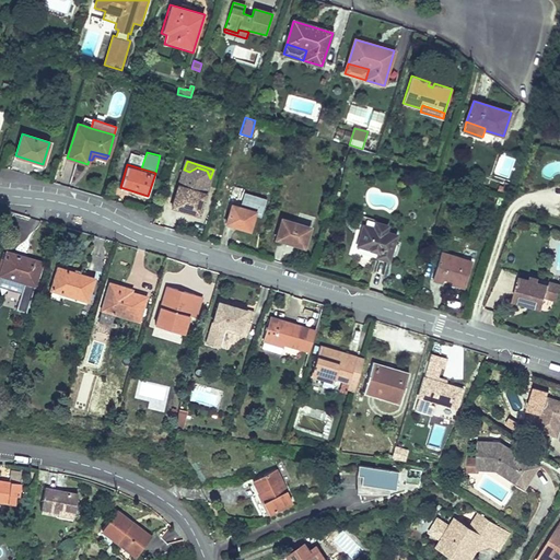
[(189,172),(184,170),(173,207),(182,209),(182,210),(199,216),(206,194),(198,191),(199,189),(201,190),(208,186),(210,178),(207,171),(197,167),(189,172)]
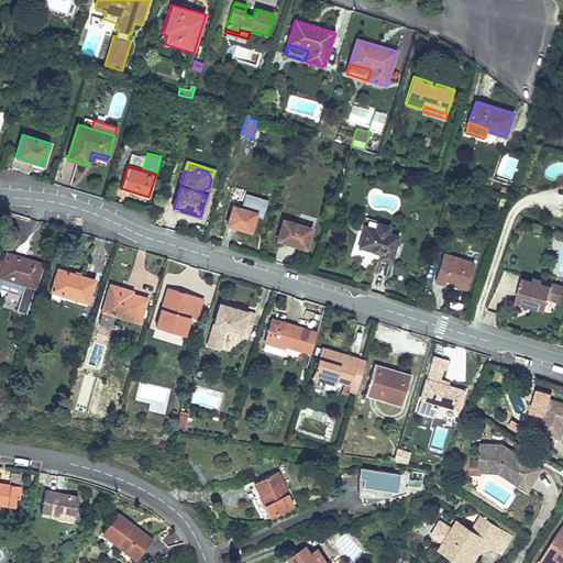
[(501,187),(499,192),(505,194),(510,196),(514,185),(508,184),(506,189),(501,187)]
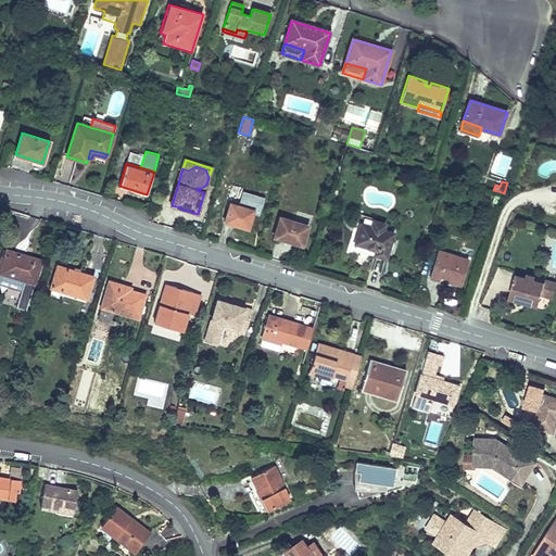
[(252,209),(245,207),(230,203),(224,222),(231,224),(232,222),(236,223),(235,225),(248,229),(252,214),(260,216),(265,199),(255,197),(254,202),(252,209)]
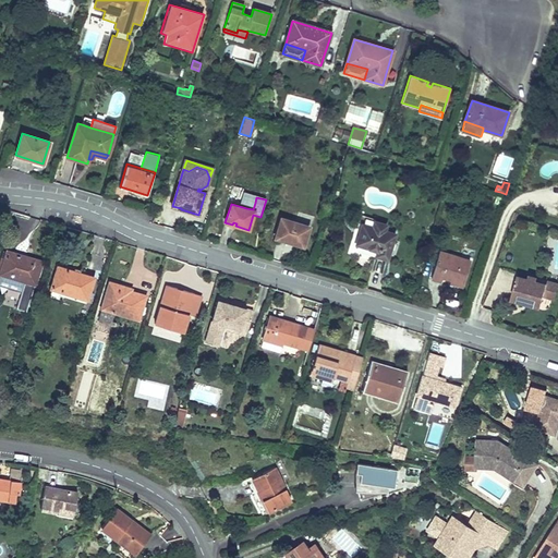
[(249,201),(246,208),(253,209),(255,203),(249,201)]
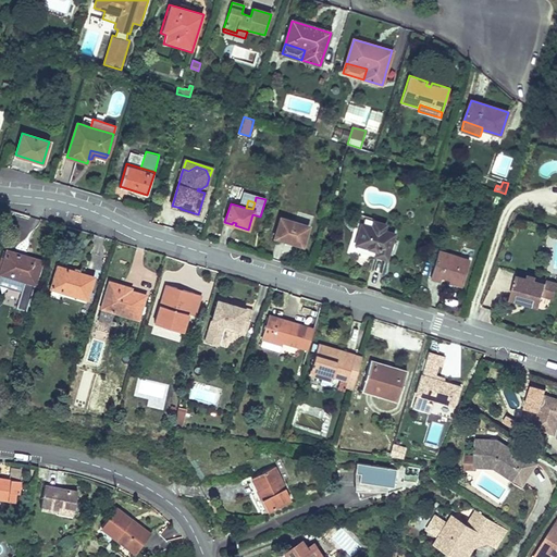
[(279,217),(271,239),(302,249),(310,226),(279,217)]
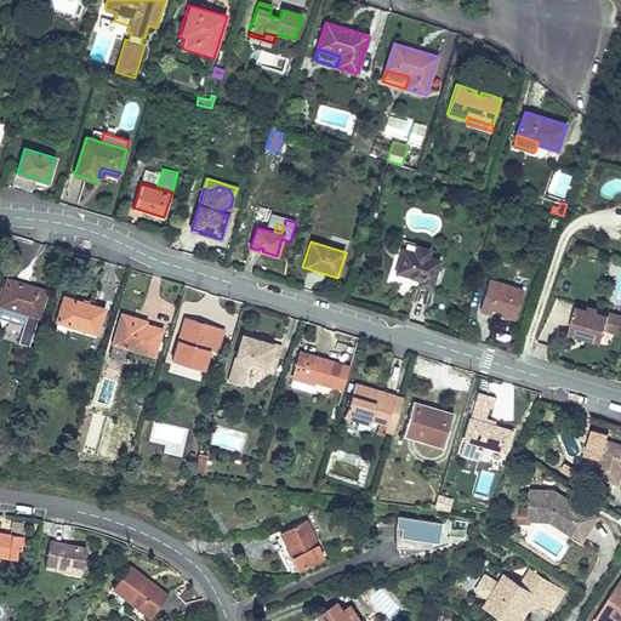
[(402,249),(393,274),(408,278),(408,279),(417,281),(416,288),(432,292),(442,261),(429,257),(432,250),(415,245),(412,252),(402,249)]
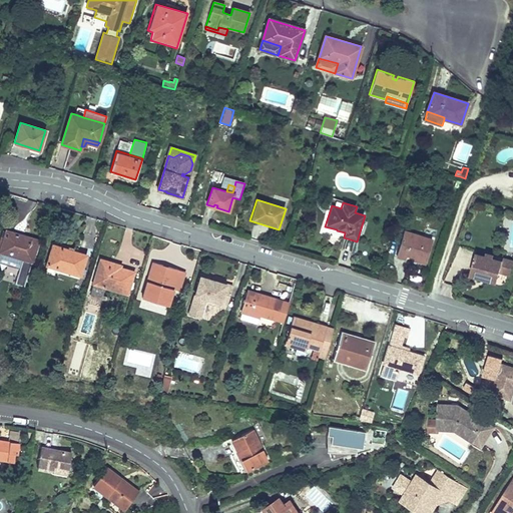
[(343,233),(323,227),(322,232),(341,239),(343,233)]
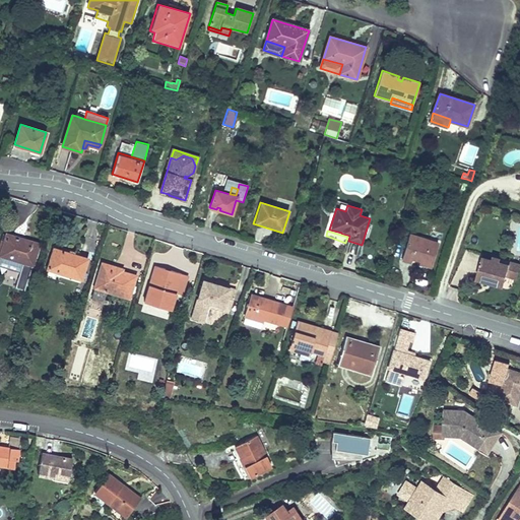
[(431,269),(439,243),(409,234),(401,261),(410,264),(411,260),(419,263),(418,265),(431,269)]
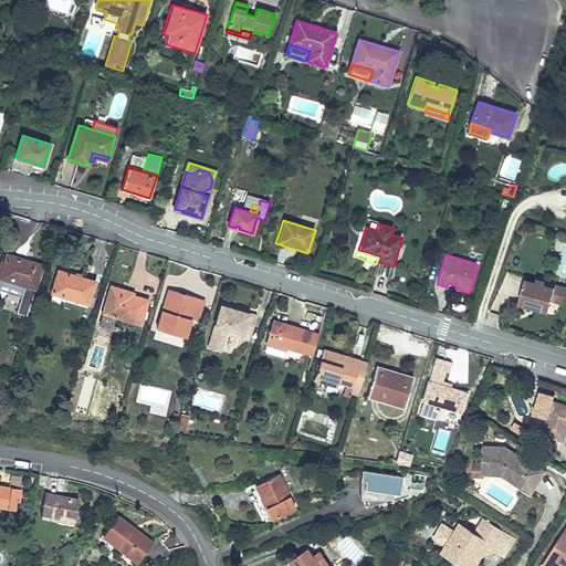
[(4,264),(1,275),(0,278),(12,281),(12,280),(24,284),(24,285),(25,285),(17,313),(27,316),(42,265),(8,255),(4,264)]
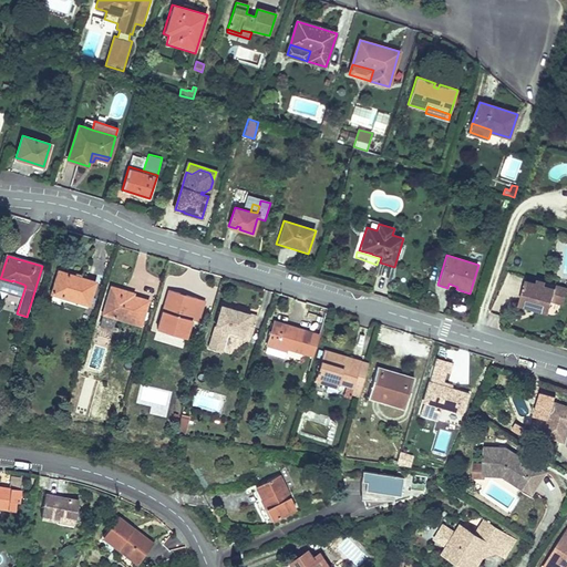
[(59,270),(51,296),(91,308),(99,282),(59,270)]
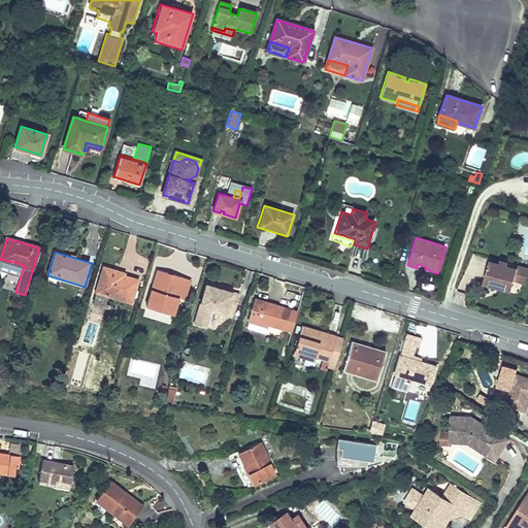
[(514,282),(517,268),(506,265),(507,262),(499,260),(498,263),(489,260),(482,285),(509,293),(514,282)]
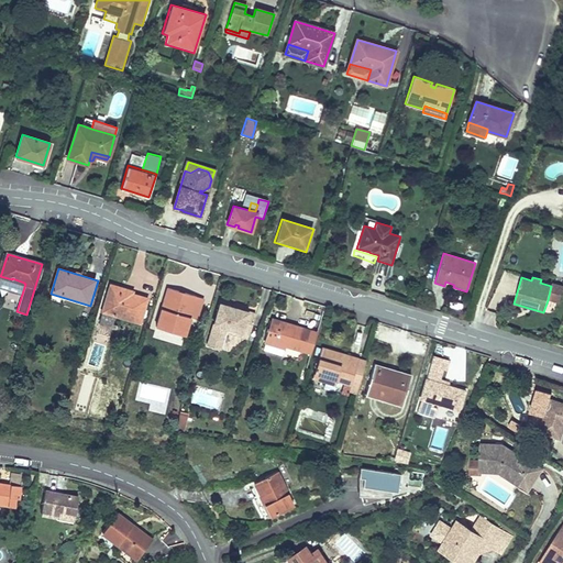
[(22,289),(24,284),(24,283),(12,278),(12,279),(10,286),(22,289)]
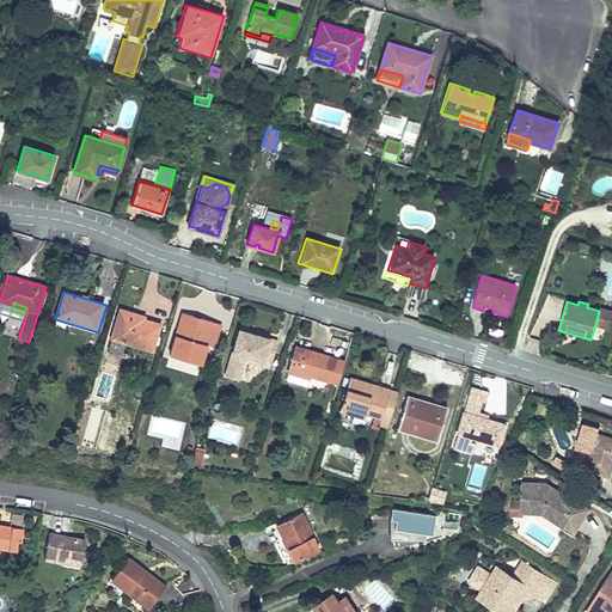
[(611,310),(600,307),(599,311),(595,326),(607,330),(611,312),(611,310)]
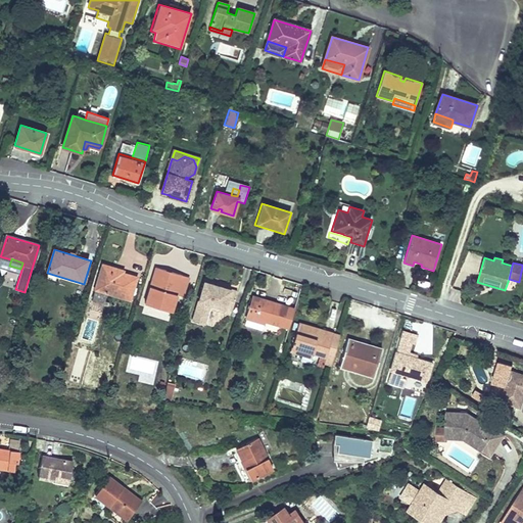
[(113,270),(113,268),(103,265),(92,301),(105,304),(107,295),(132,302),(139,278),(126,274),(126,272),(123,271),(122,272),(113,270)]
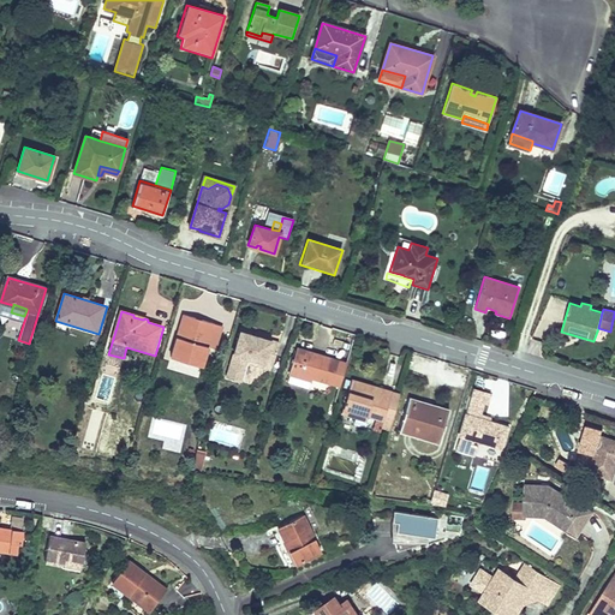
[(222,328),(181,316),(168,358),(203,368),(208,348),(215,351),(222,328)]
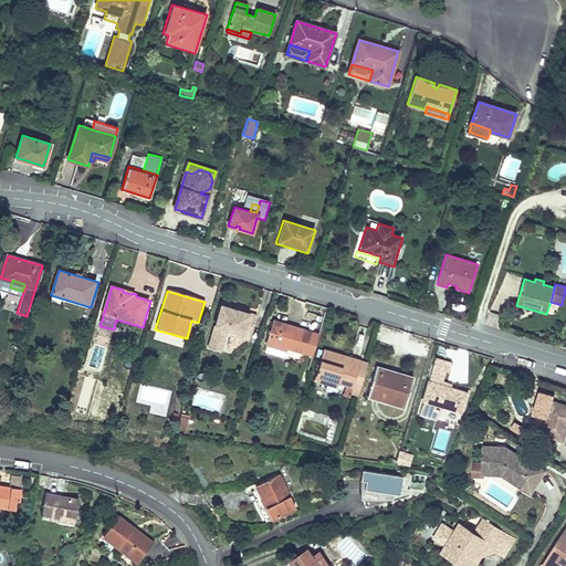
[(221,303),(207,346),(222,350),(229,331),(250,337),(258,314),(221,303)]
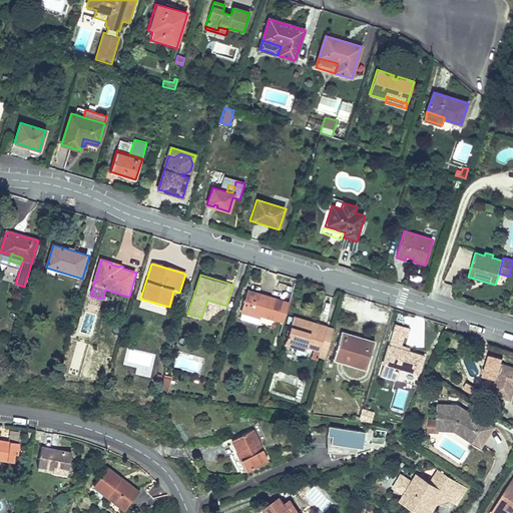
[(277,320),(282,301),(247,291),(241,312),(259,317),(260,315),(277,320)]
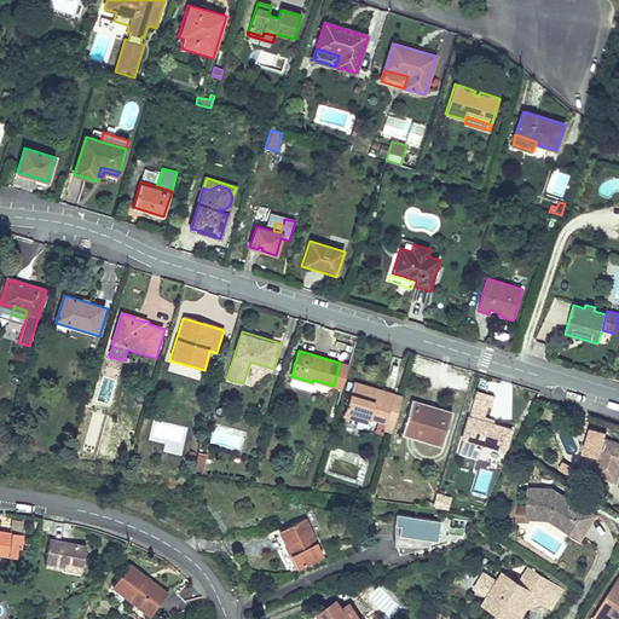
[(348,365),(340,363),(334,386),(342,388),(348,365)]
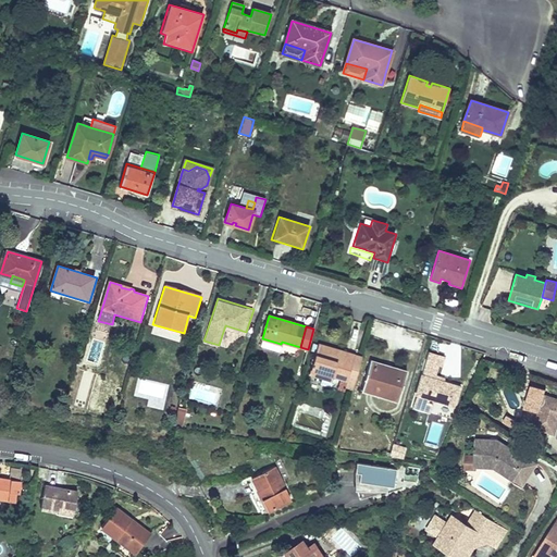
[(279,351),(281,344),(262,338),(260,346),(279,351)]
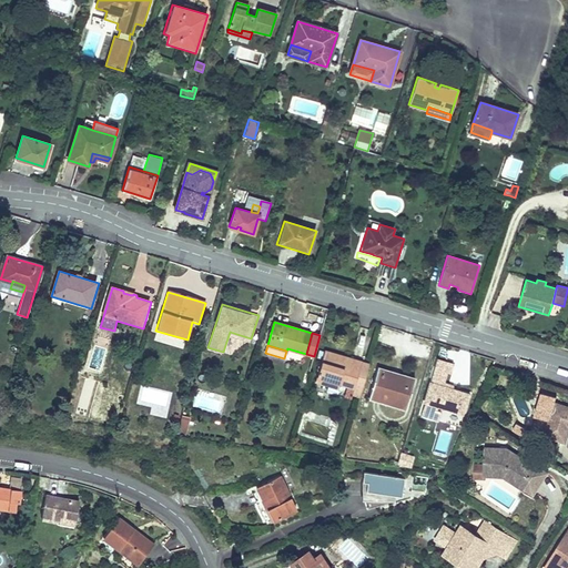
[(330,381),(345,385),(354,387),(359,389),(357,396),(359,396),(369,365),(324,351),(315,381),(328,384),(330,381)]
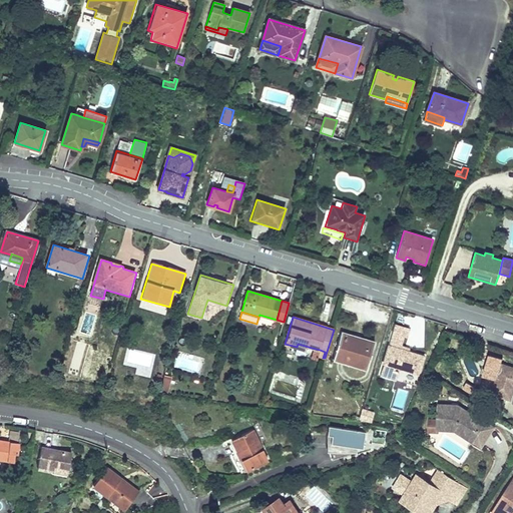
[(400,349),(401,345),(404,336),(406,337),(409,329),(396,325),(389,346),(384,363),(380,376),(396,380),(399,372),(394,370),(396,367),(418,374),(424,356),(409,352),(400,349)]
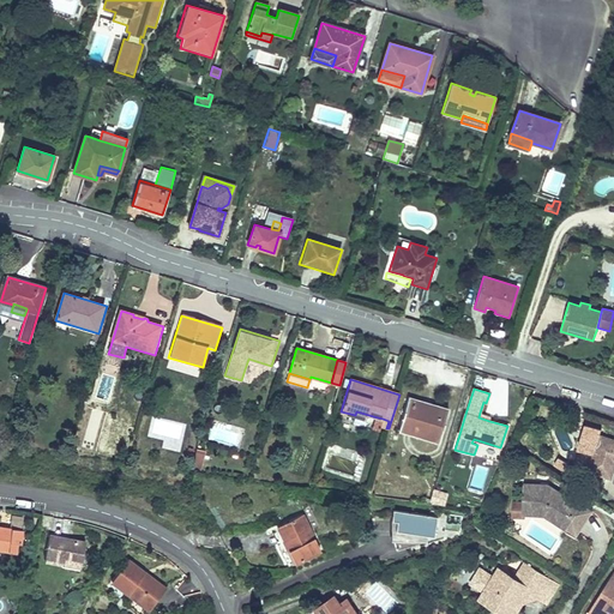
[(402,422),(441,433),(447,410),(409,398),(402,422)]
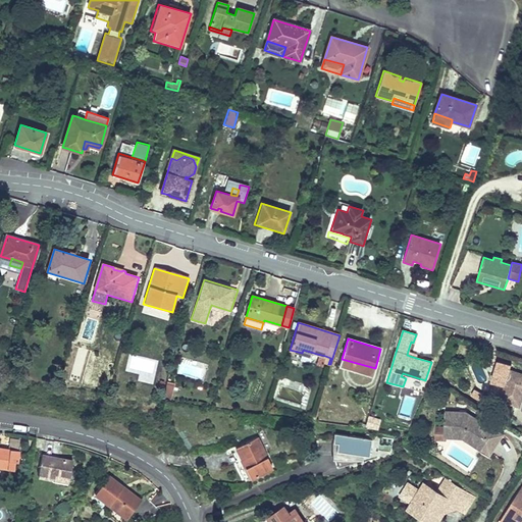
[(316,357),(317,354),(303,350),(302,353),(301,357),(311,360),(316,357)]
